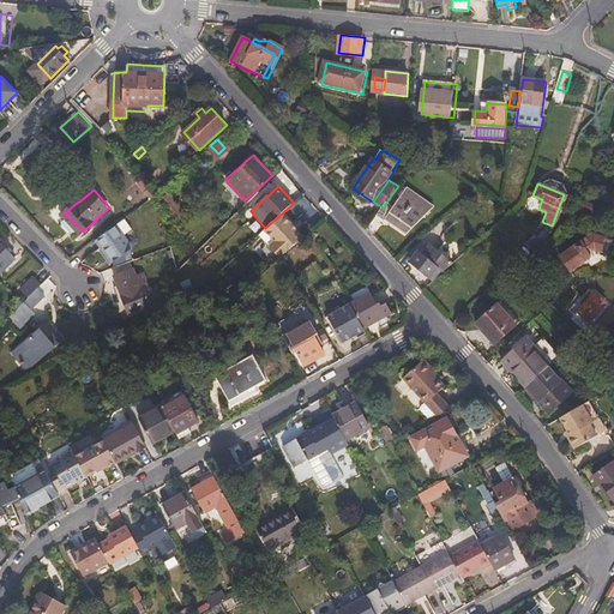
[(162,198),(178,221),(184,216),(168,193),(162,198)]
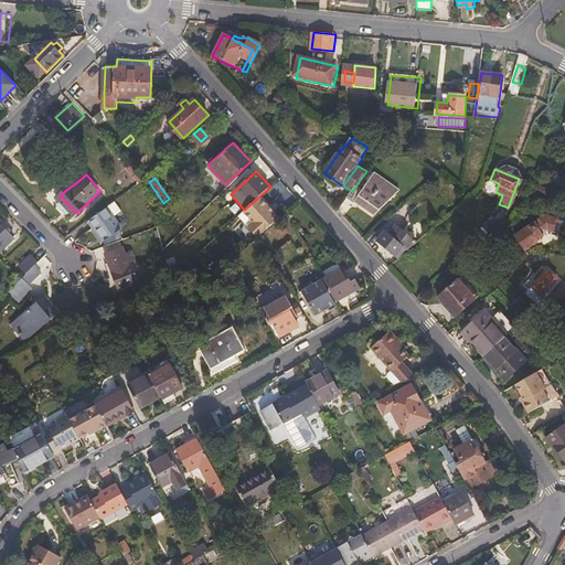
[(352,191),(344,202),(353,206),(355,204),(375,217),(396,199),(388,193),(392,189),(374,178),(362,193),(354,189),(352,191)]
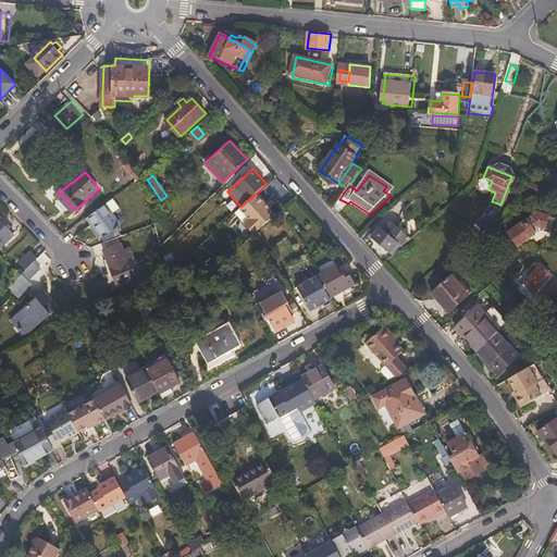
[(386,186),(383,190),(391,196),(394,192),(386,186)]
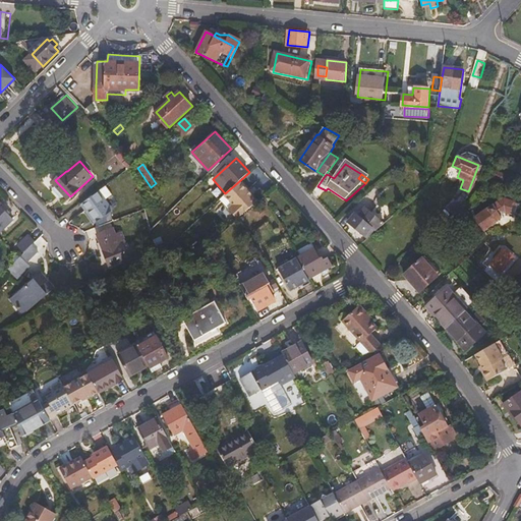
[(221,198),(237,218),(257,200),(239,181),(225,193),(221,198)]
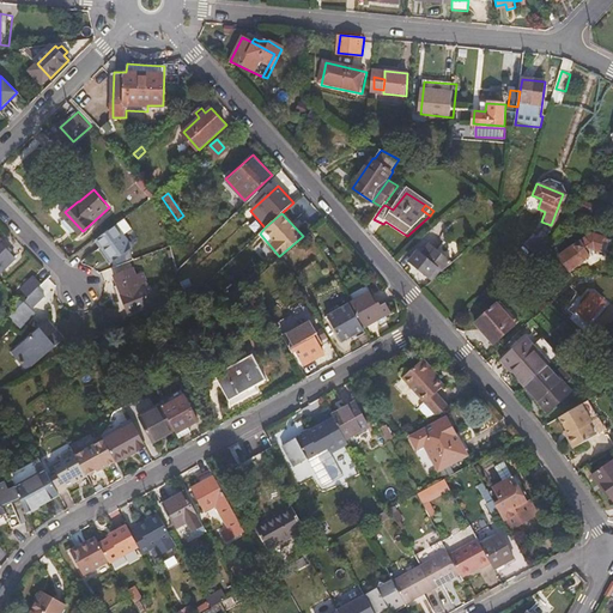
[(97,238),(102,246),(104,243),(115,259),(127,250),(131,247),(133,246),(116,224),(97,238)]
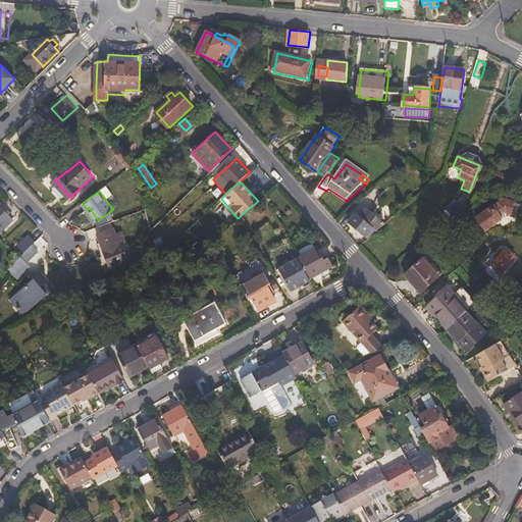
[(507,198),(479,219),(487,228),(505,216),(504,215),(509,211),(515,213),(519,202),(507,198)]
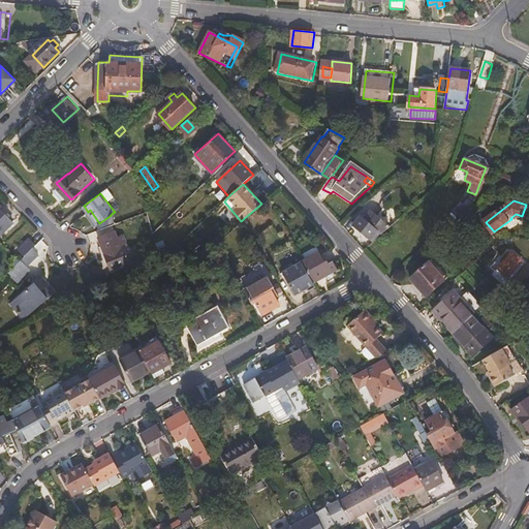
[(0,206),(0,235),(1,236),(16,221),(0,206)]
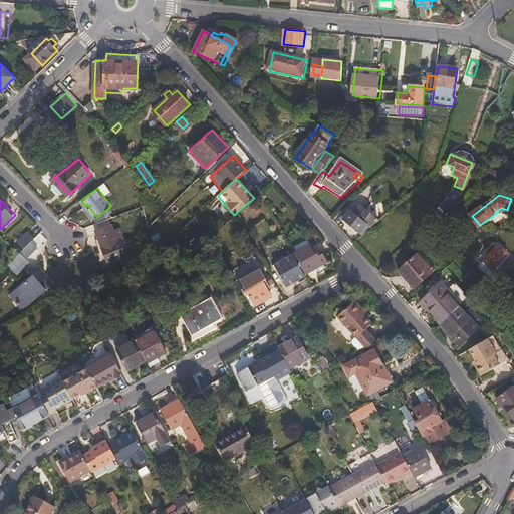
[(344,217),(364,237),(388,216),(375,205),(368,210),(362,205),(354,213),(351,210),(344,217)]
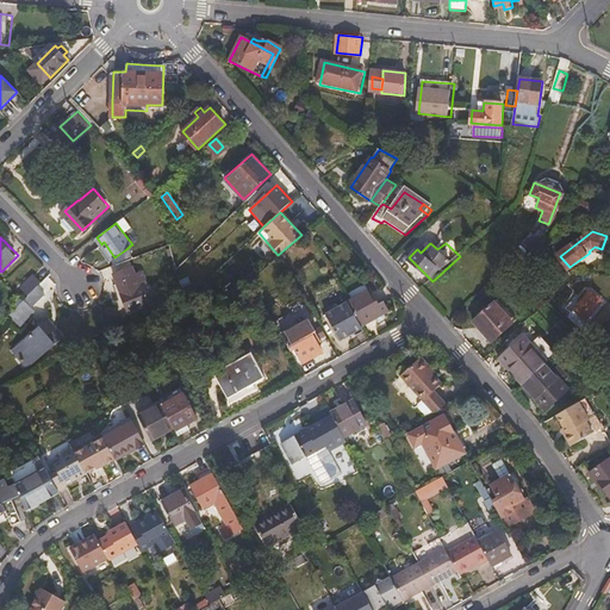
[(114,275),(129,311),(151,302),(144,286),(142,287),(134,267),(114,275)]
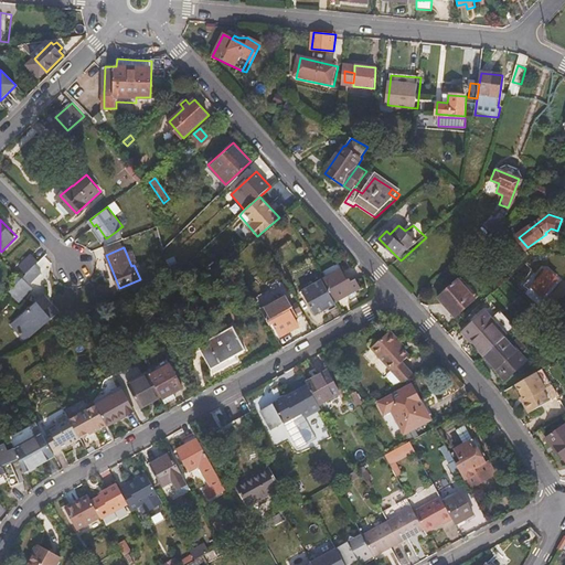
[(33,255),(21,266),(28,274),(36,265),(39,262),(33,255)]
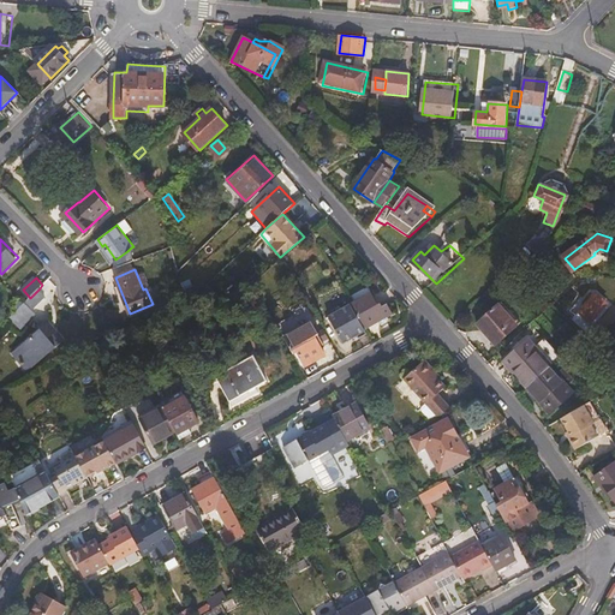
[(30,298),(11,316),(24,327),(37,314),(34,309),(46,296),(40,288),(30,298)]
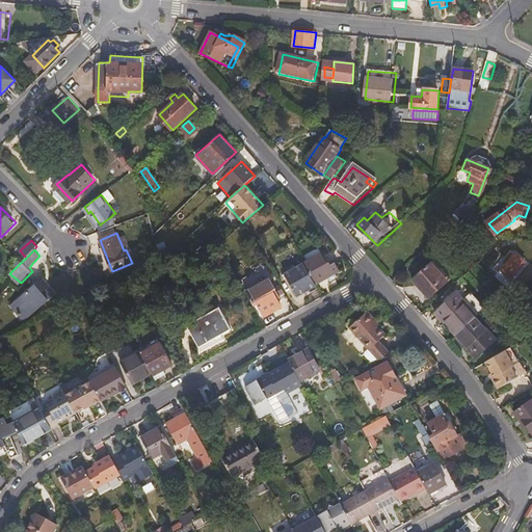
[(303,262),(316,284),(327,277),(334,273),(341,269),(339,265),(338,265),(336,262),(331,265),(324,250),(303,262)]
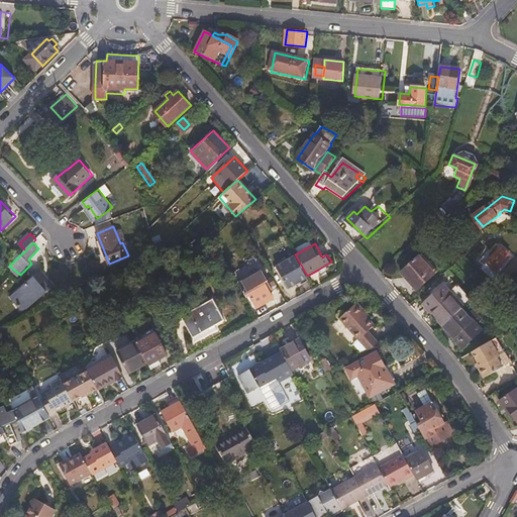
[(498,245),(480,267),(491,277),(510,255),(498,245)]
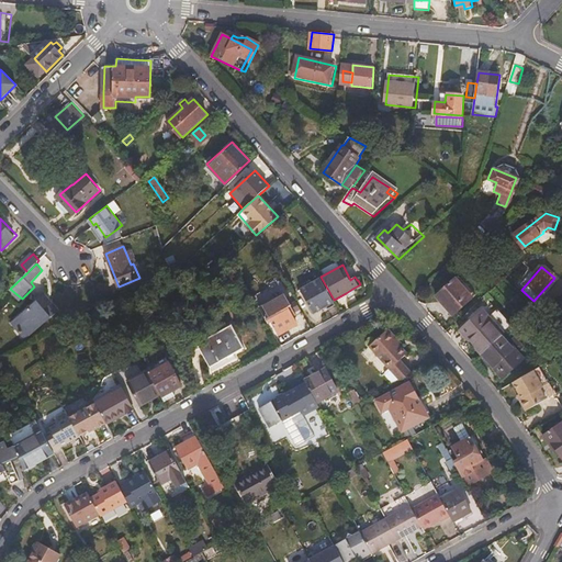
[(436,294),(453,314),(476,293),(459,273),(436,294)]
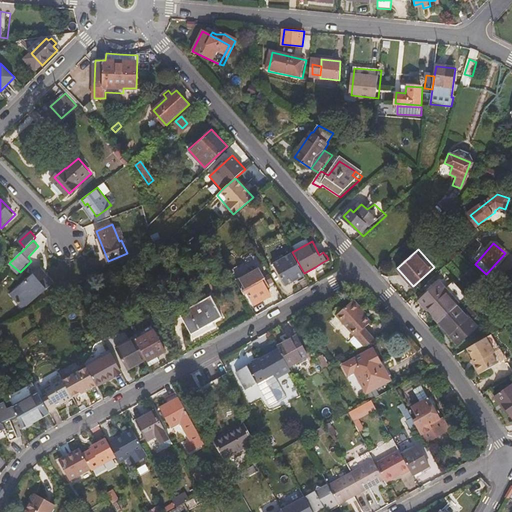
[(273,262),(286,286),(305,276),(304,273),(292,252),(273,262)]
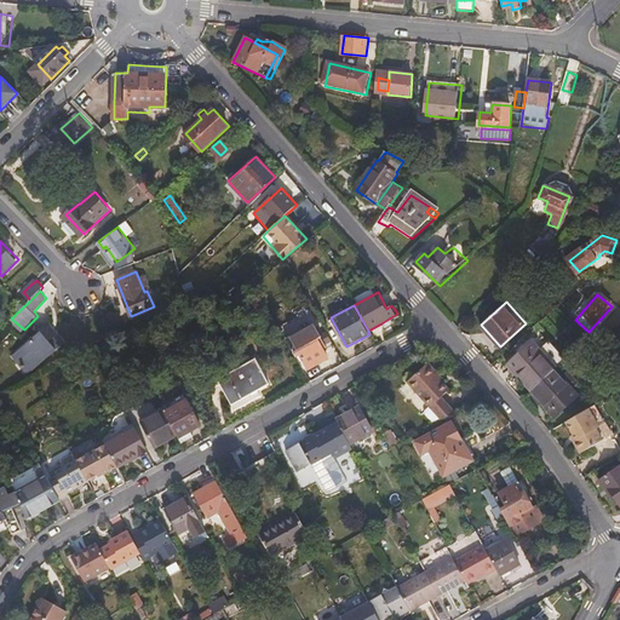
[(50,325),(42,332),(46,337),(53,329),(50,325)]
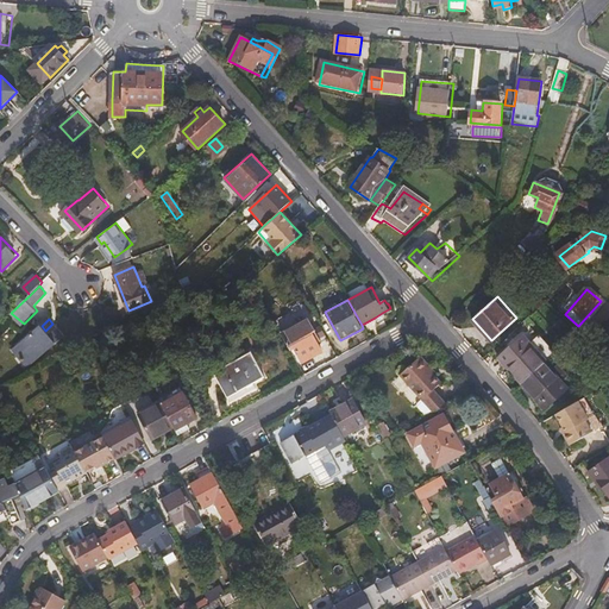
[(309,320),(283,334),(293,351),(296,349),(305,362),(325,351),(320,344),(322,343),(320,338),(321,334),(319,328),(315,331),(309,320)]
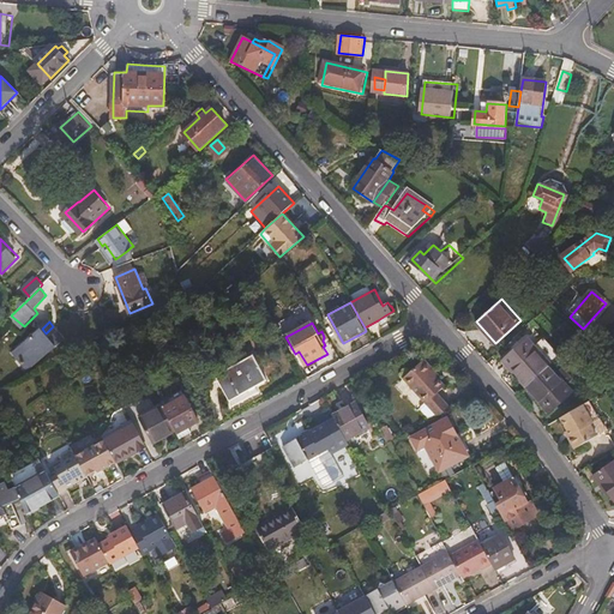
[(25,341),(29,345),(18,354),(28,366),(62,339),(53,326),(46,333),(42,329),(25,341)]
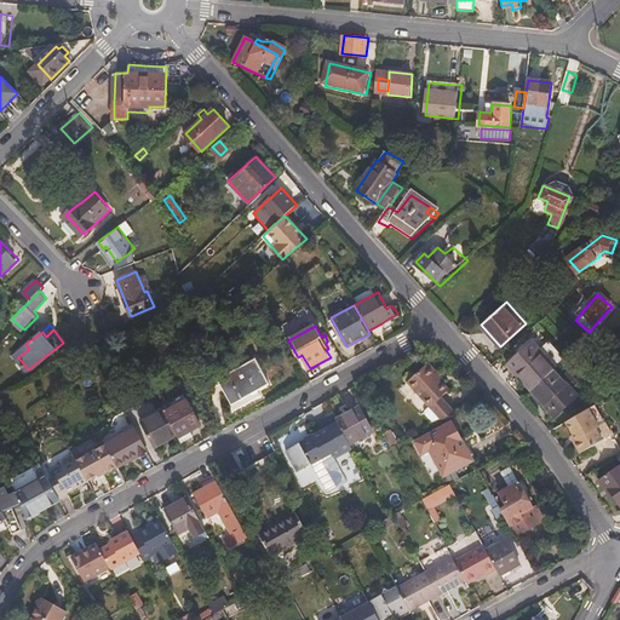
[(534,340),(507,363),(532,390),(533,389),(554,369),(558,366),(534,340)]
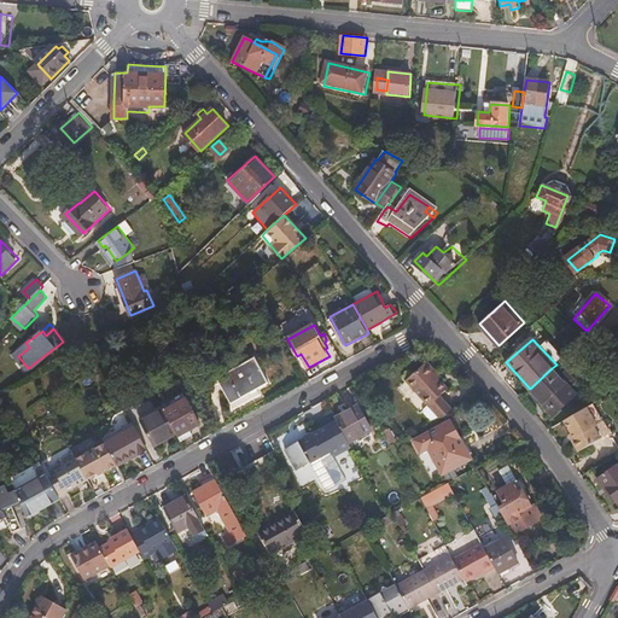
[(29,348),(25,343),(15,351),(18,356),(29,348)]
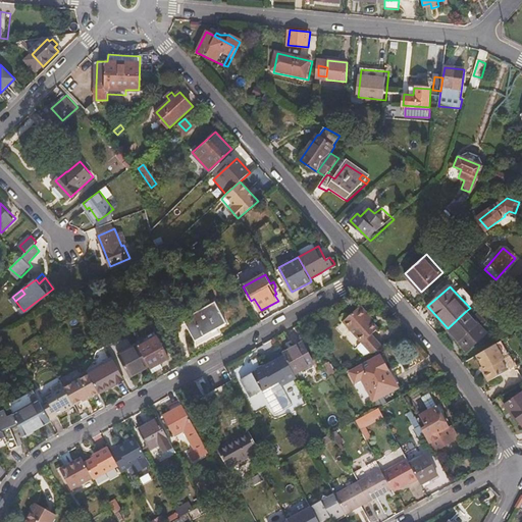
[(215,302),(180,320),(194,346),(213,335),(211,332),(227,323),(215,302)]
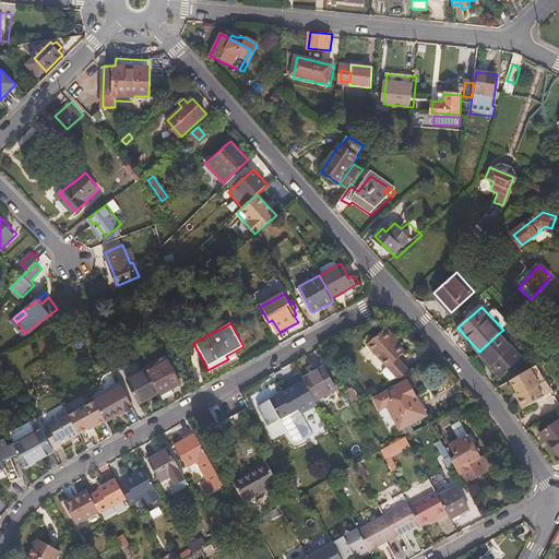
[(387,329),(368,345),(388,368),(384,371),(383,375),(391,382),(408,373),(397,360),(404,355),(402,351),(391,360),(382,349),(393,341),(394,340),(397,343),(399,342),(387,329)]
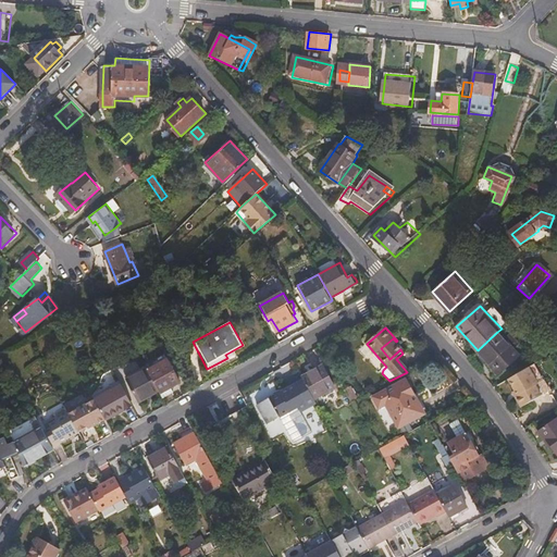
[(497,332),(479,349),(493,367),(492,368),(498,374),(519,356),(497,332)]
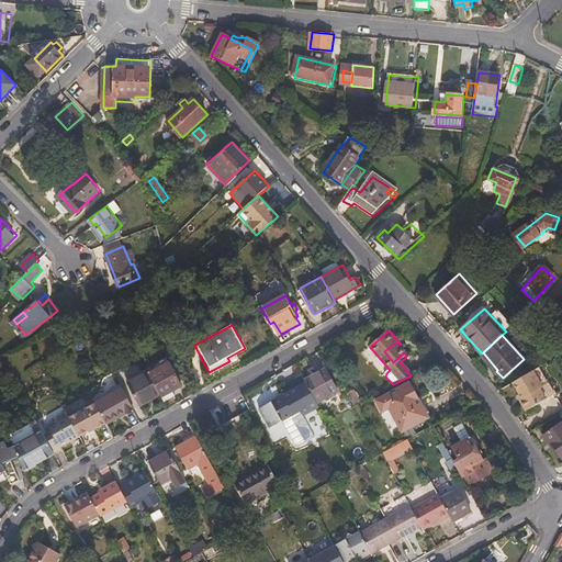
[(398,347),(404,352),(405,351),(400,345),(396,341),(395,343),(398,347)]
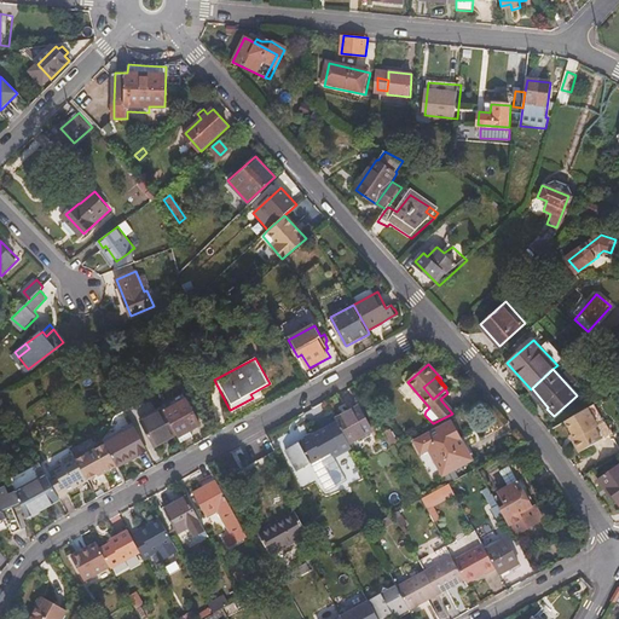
[(435,377),(423,387),(433,399),(445,388),(439,382),(435,377)]
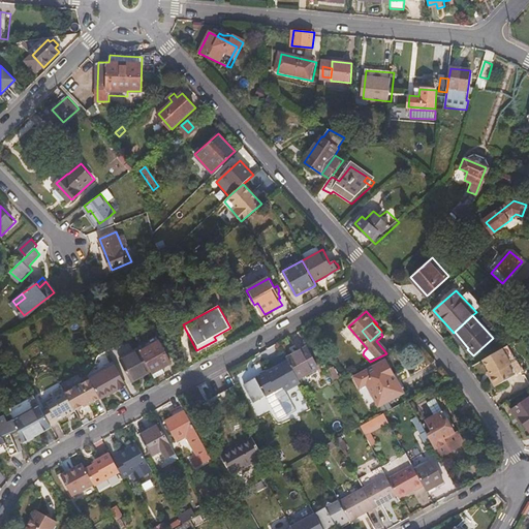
[(137,347),(138,350),(139,351),(158,341),(157,337),(137,347)]
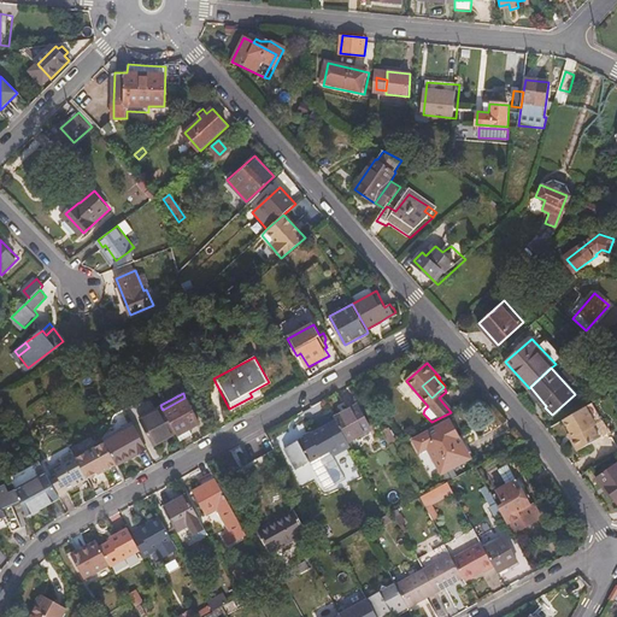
[(164,412),(175,434),(176,436),(188,430),(199,424),(184,398),(163,410),(164,412)]
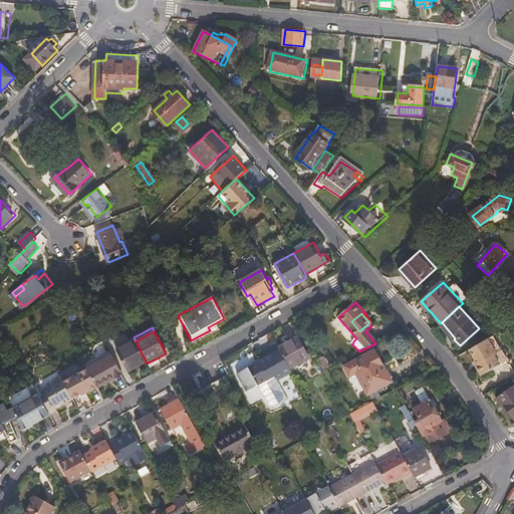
[(278,348),(289,368),(308,358),(297,337),(278,348)]
